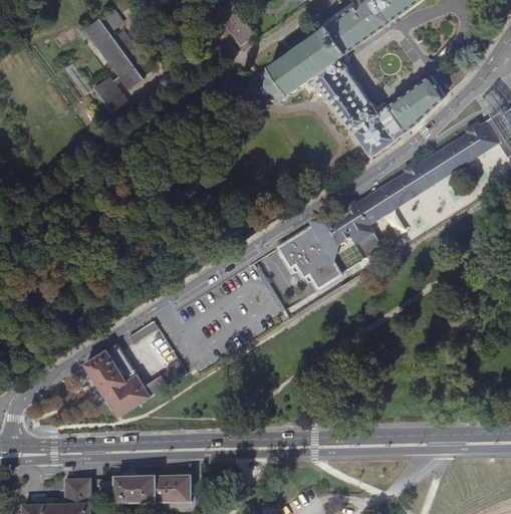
[(446,95),(443,91),(431,74),(384,108),(380,105),(377,105),(374,106),(371,102),(369,103),(357,85),(345,68),(346,67),(344,63),(346,61),(347,57),(344,53),(391,21),(419,0),(359,0),(318,30),(267,67),(256,74),(262,84),(261,85),(260,88),(260,89),(261,91),(262,92),(263,93),(266,93),(268,92),(275,101),(286,94),(304,81),(308,86),(311,86),(317,82),(336,109),(371,158),(371,159),(397,141),(396,140),(406,133),(446,95)]
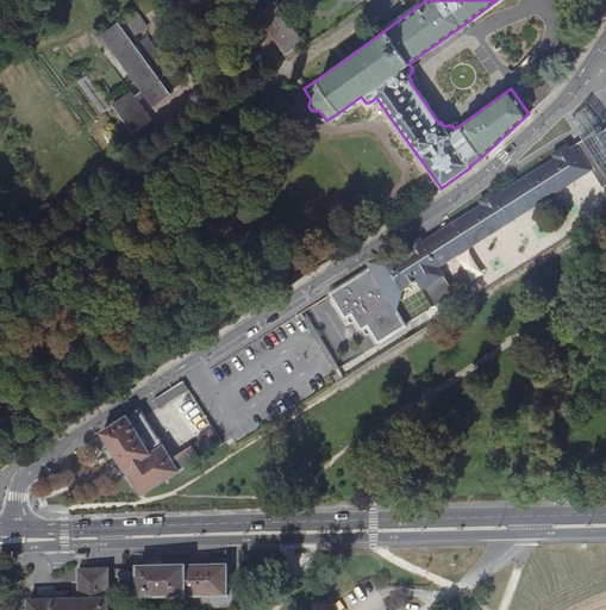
[(374,31),(378,36),(426,0),(414,0),(417,1),(374,31)]
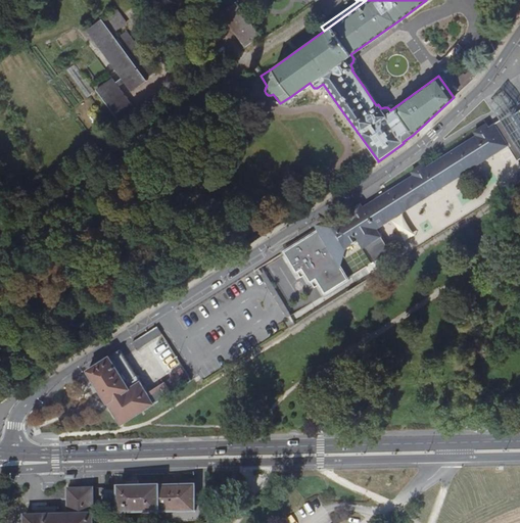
[(234,2),(219,13),(243,47),(258,36),(249,22),(247,25),(242,17),(244,15),(234,2)]
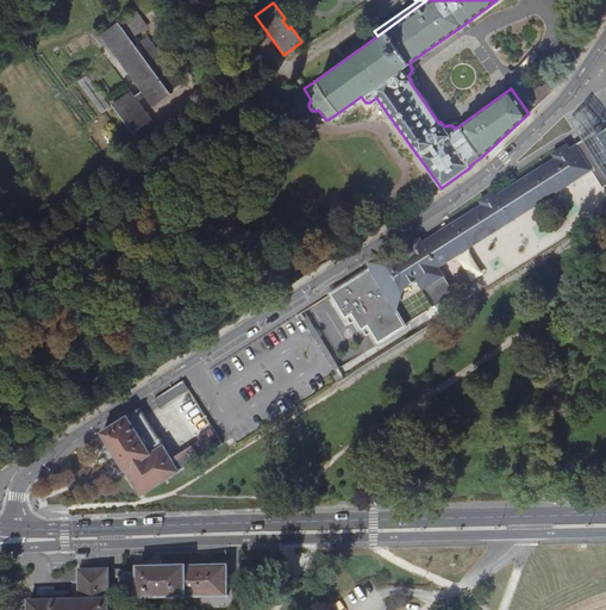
[(133,10),(97,35),(150,107),(168,94),(167,92),(179,83),(144,36),(132,44),(127,38),(145,26),(133,10)]
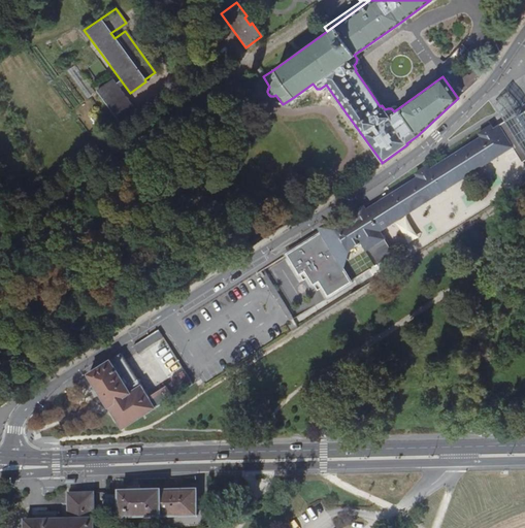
[(72,65),(64,70),(86,98),(92,93),(72,65)]
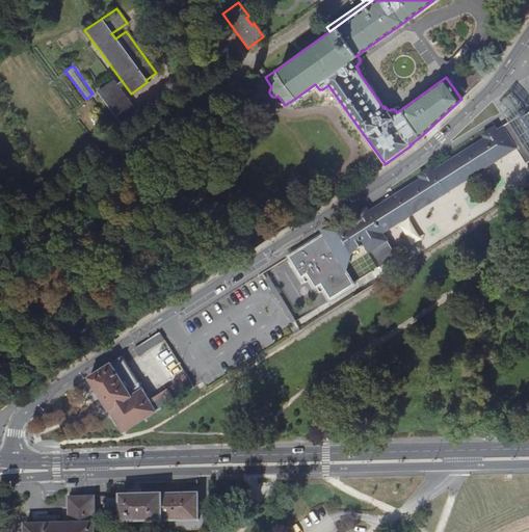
[(111,78),(95,90),(122,127),(137,114),(111,78)]
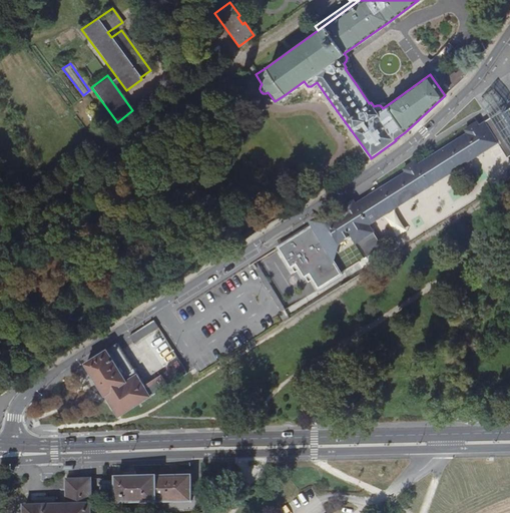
[(478,101),(488,117),(495,112),(500,109),(501,111),(503,110),(492,93),(478,101)]
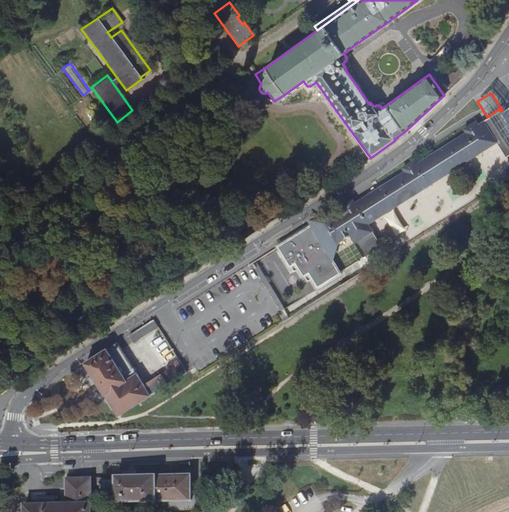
[(508,105),(508,106),(502,110),(500,111),(499,109),(494,112),(487,117),(481,120),(482,121),(476,125),(473,121),(462,128),(464,131),(435,150),(431,153),(415,163),(413,159),(400,168),(402,171),(374,189),(355,201),(353,202),(352,200),(351,198),(345,202),(339,205),(341,209),(315,226),(312,228),(309,224),(276,245),(277,246),(289,264),(294,261),(302,274),(308,271),(317,285),(339,271),(325,250),(337,243),(336,241),(348,234),(363,257),(381,246),(366,223),(495,141),(505,156),(508,153),(508,105)]
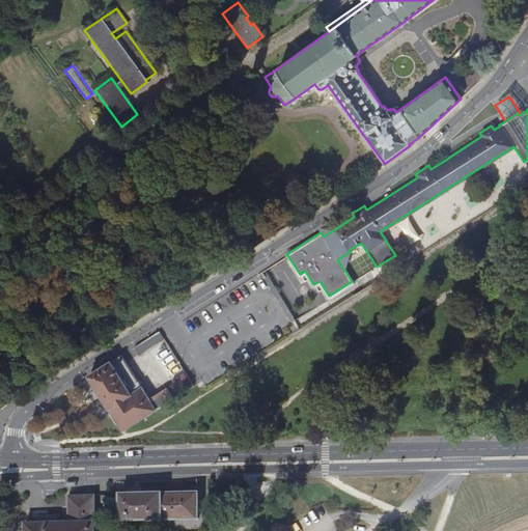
[(395,255),(377,267),(378,269),(396,256),(395,255)]
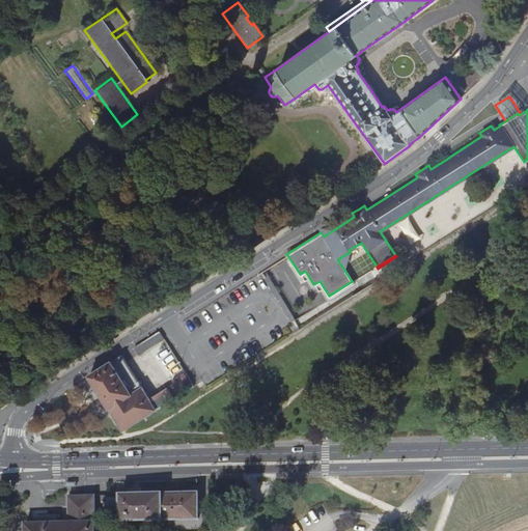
[(158,332),(133,347),(137,354),(162,338),(159,335),(158,332)]
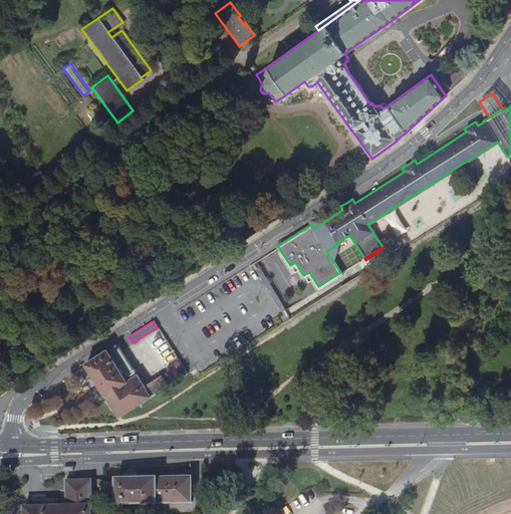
[(82,366),(83,368),(84,370),(90,378),(86,381),(89,387),(93,383),(111,412),(116,418),(149,397),(143,388),(114,345),(98,355),(84,364),(82,366)]
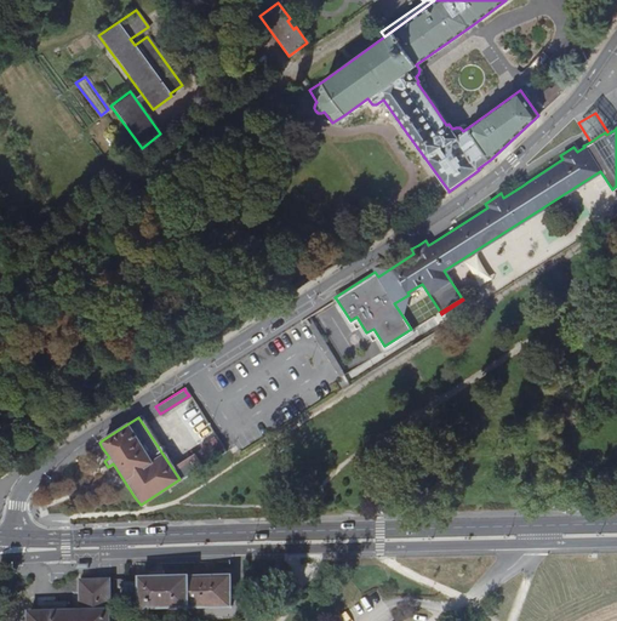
[(222,451),(212,437),(199,446),(200,449),(193,454),(193,455),(201,465),(222,451)]
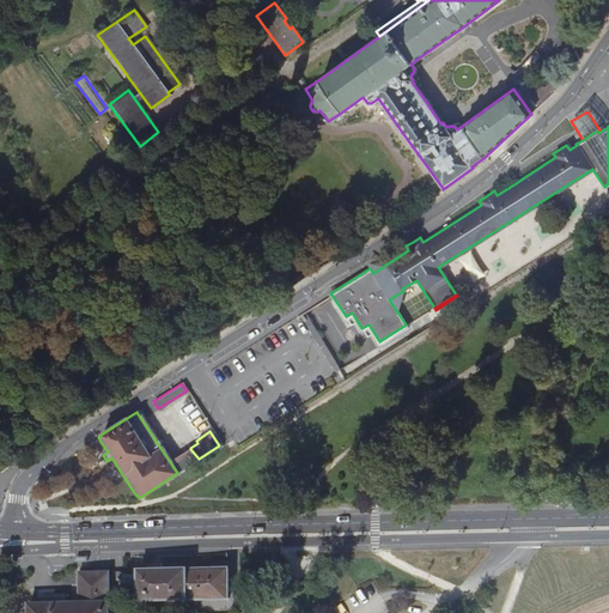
[(177,473),(199,459),(190,449),(170,462),(177,473)]
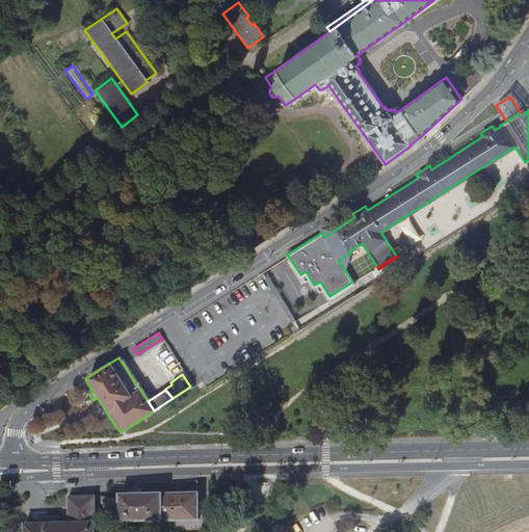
[(91,498),(93,531),(106,531),(111,531),(128,531),(128,527),(161,526),(161,524),(177,524),(197,524),(197,495),(133,496),(115,496),(115,500),(111,500),(105,500),(105,497),(91,498)]
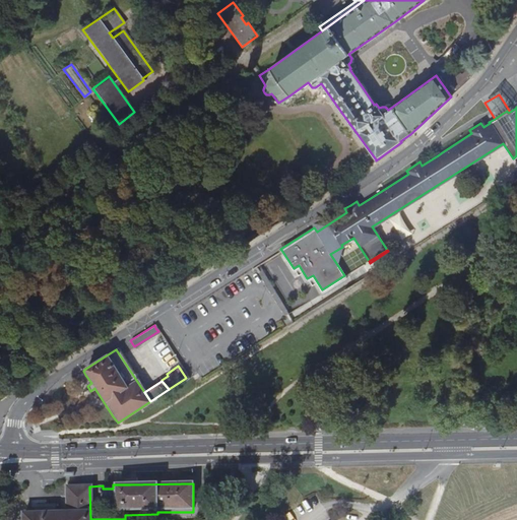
[(90,519),(89,486),(63,486),(64,501),(64,512),(42,512),(21,512),(21,519),(90,519)]
